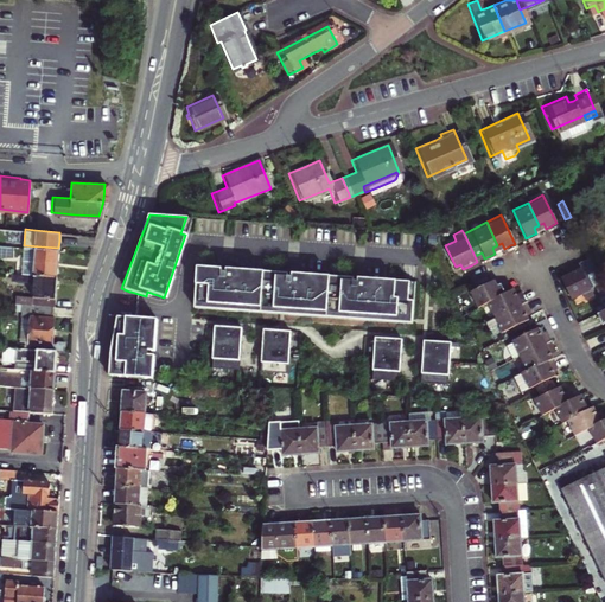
[(13,244),(0,243),(0,253),(13,255),(13,244)]
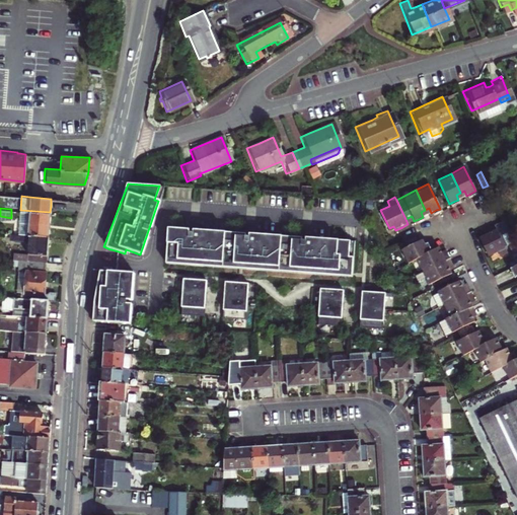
[(49,223),(50,212),(20,210),(18,232),(48,235),(49,223)]
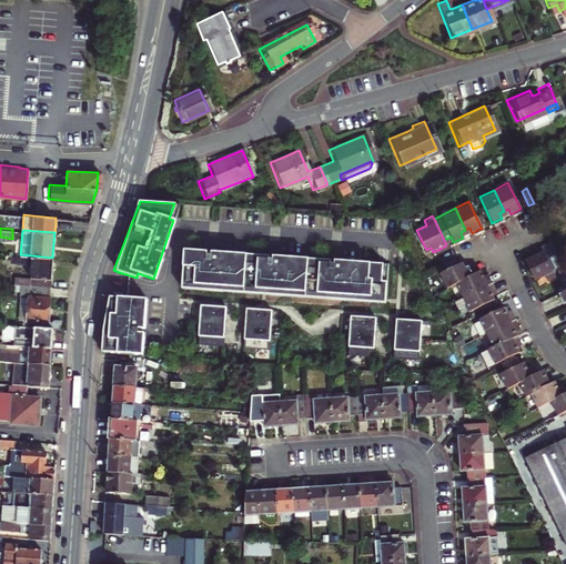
[(551,238),(539,242),(551,265),(562,260),(551,238)]
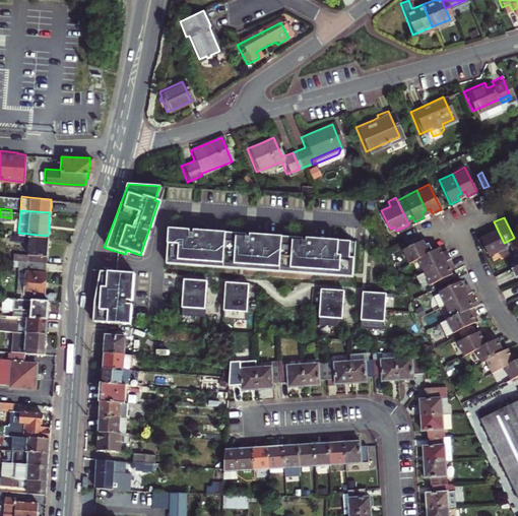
[(483,228),(486,232),(480,235),(489,253),(497,249),(500,254),(507,250),(504,243),(494,221),(487,226),(483,228)]
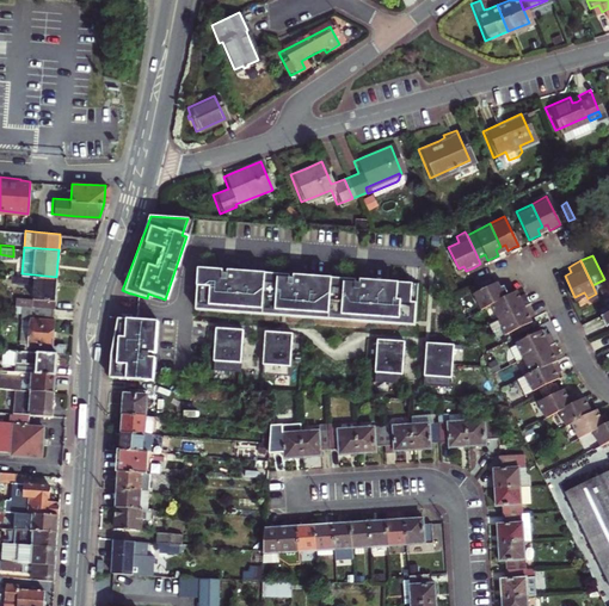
[(418,285),(198,269),(196,310),(416,327),(418,285)]
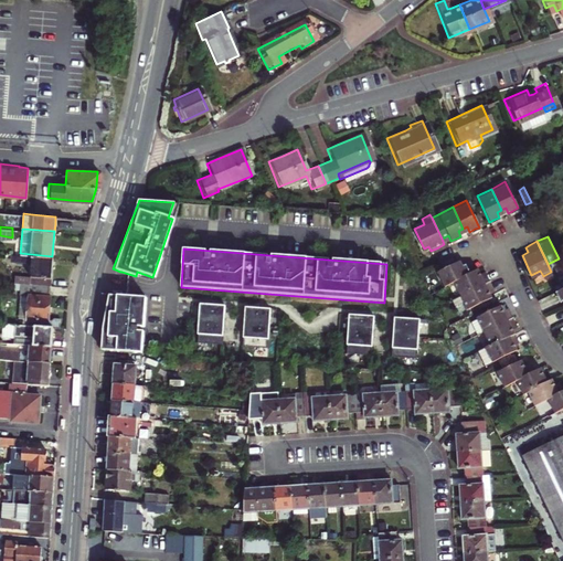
[(20,253),(11,252),(10,258),(31,261),(29,282),(48,283),(50,283),(51,270),(52,256),(20,253)]
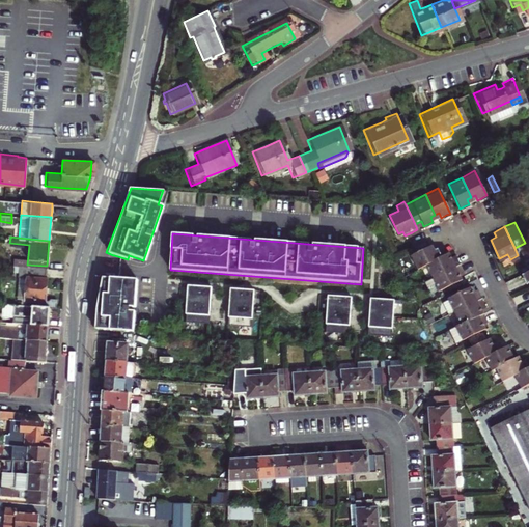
[(429,243),(411,251),(417,265),(425,260),(439,254),(437,249),(436,246),(432,248),(429,243)]
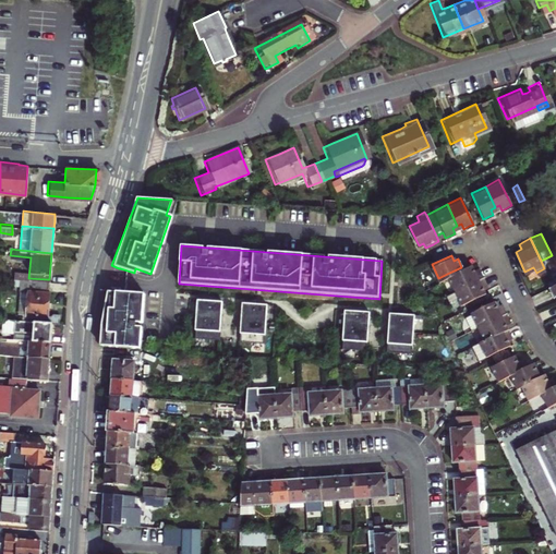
[(461,267),(447,274),(454,287),(483,273),(481,267),(479,264),(473,266),(471,262),(461,267)]
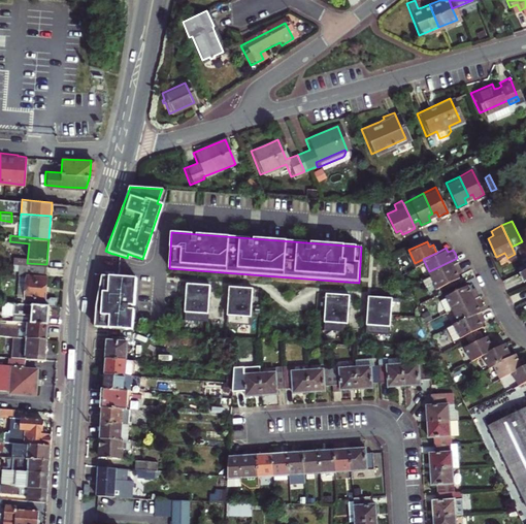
[(459,263),(457,258),(429,271),(420,275),(423,282),(431,277),(435,285),(458,273),(456,268),(461,266),(459,263)]
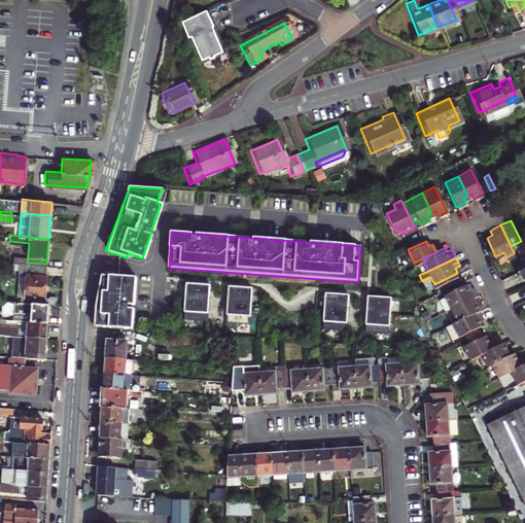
[(27,263),(7,260),(6,267),(29,268),(28,273),(26,273),(24,295),(25,295),(25,301),(48,303),(55,303),(56,294),(49,294),(46,300),(43,299),(44,284),(45,274),(43,274),(44,264),(27,263)]
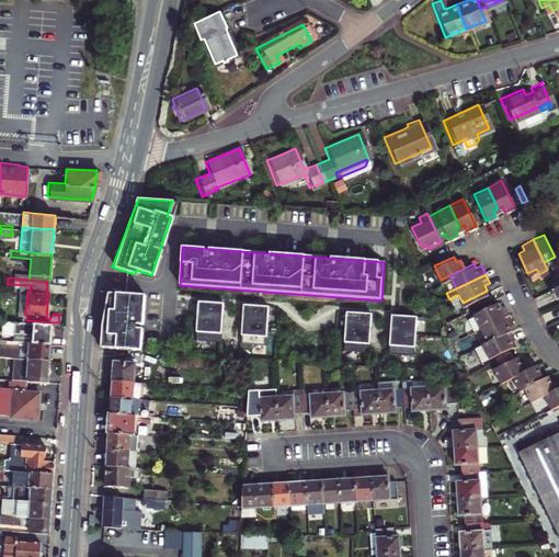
[(25,315),(27,291),(19,290),(16,314),(25,315)]
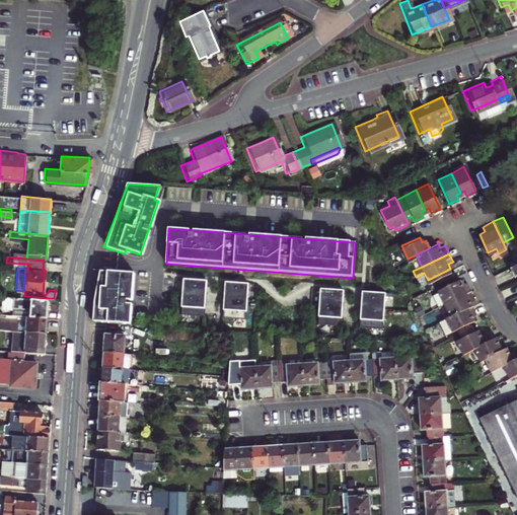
[(108,271),(98,271),(93,291),(91,321),(129,323),(132,273),(108,271)]
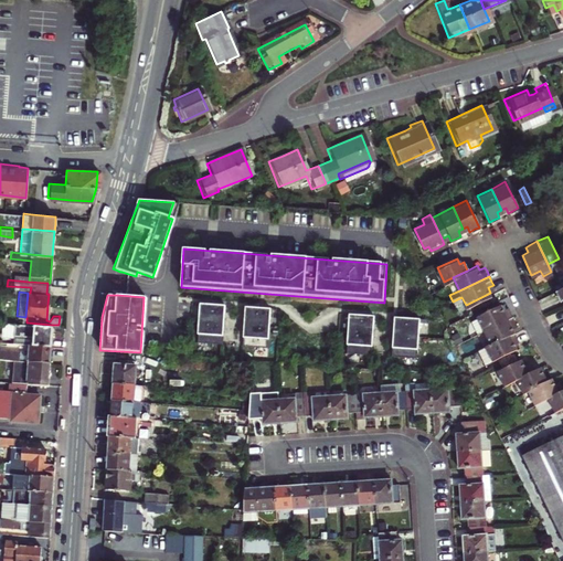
[(499,299),(475,311),(475,314),(469,317),(475,329),(481,326),(511,313),(508,307),(506,303),(501,305),(499,299)]
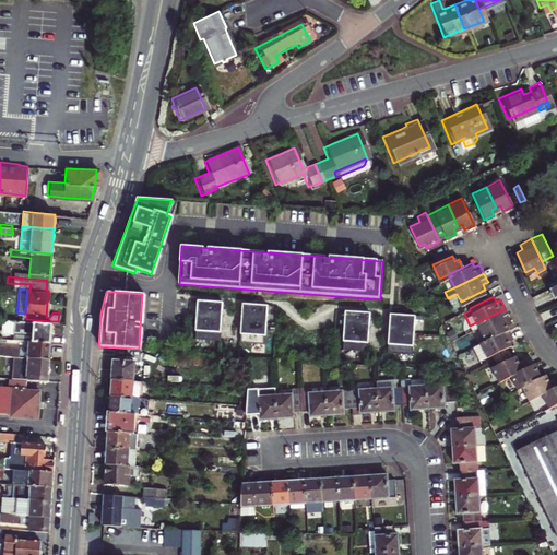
[(221,303),(196,300),(193,339),(217,341),(221,303)]
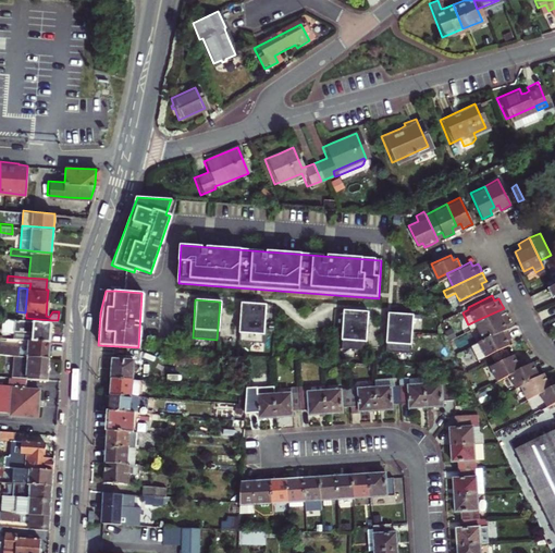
[(264,305),(239,303),(237,341),(261,343),(264,305)]
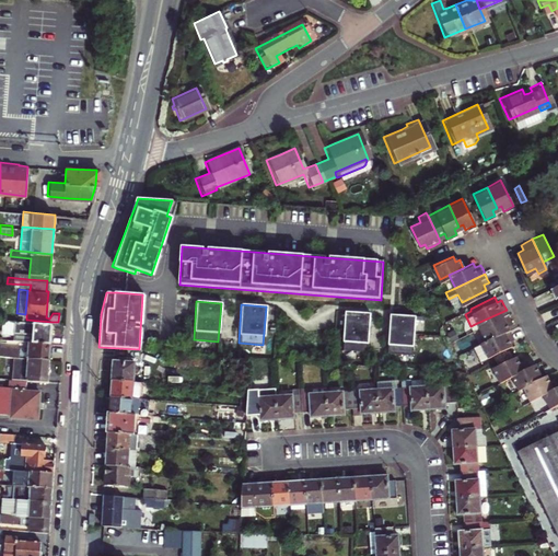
[(507,310),(477,323),(484,337),(508,325),(506,321),(510,319),(509,315),(507,310)]
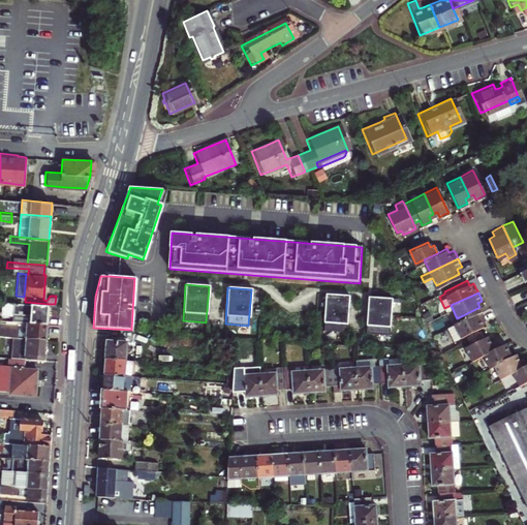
[(348,296),(324,295),(322,331),(346,332),(348,296)]
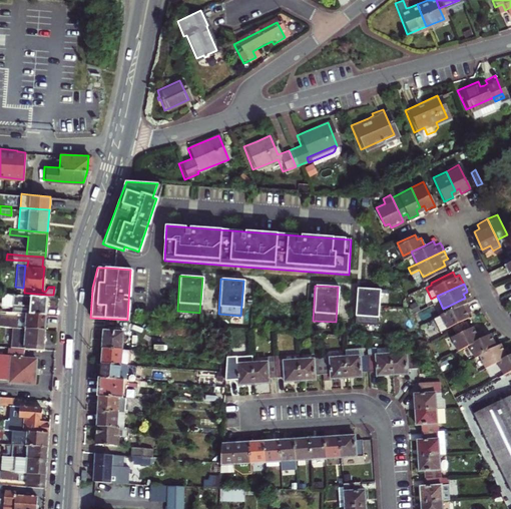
[(379,290),(356,288),(354,324),(377,325),(379,290)]
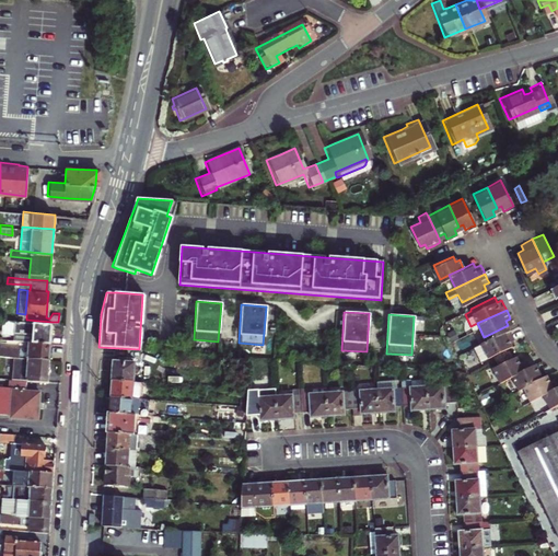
[(26,320),(2,317),(2,329),(13,331),(13,337),(28,339),(50,340),(51,332),(51,322),(26,320)]
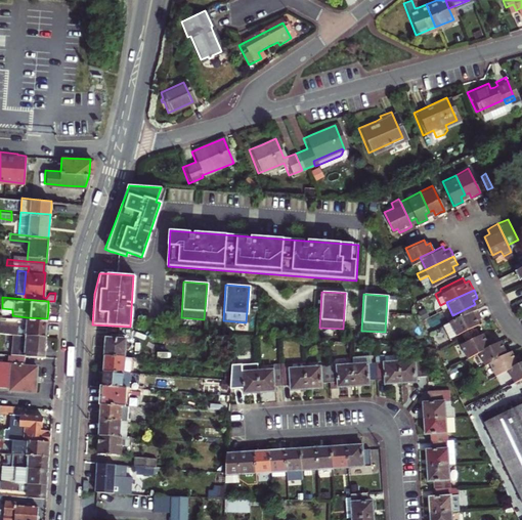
[(423,302),(416,305),(420,314),(427,310),(423,302)]
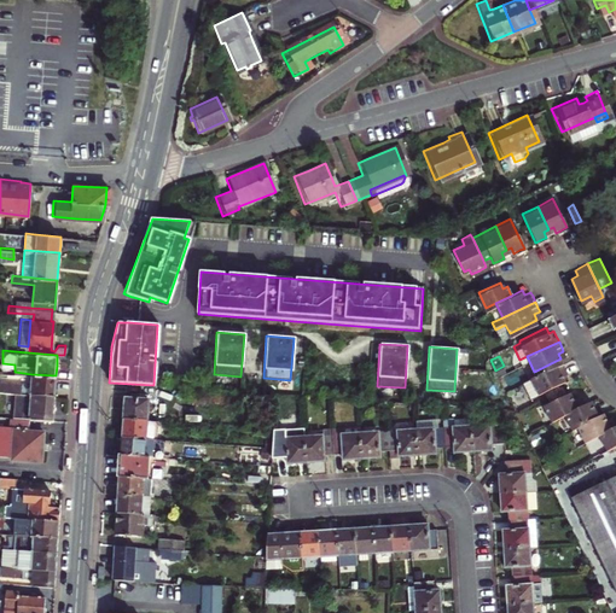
[(564,366),(561,358),(534,372),(529,374),(536,391),(563,378),(559,372),(565,368),(564,366)]
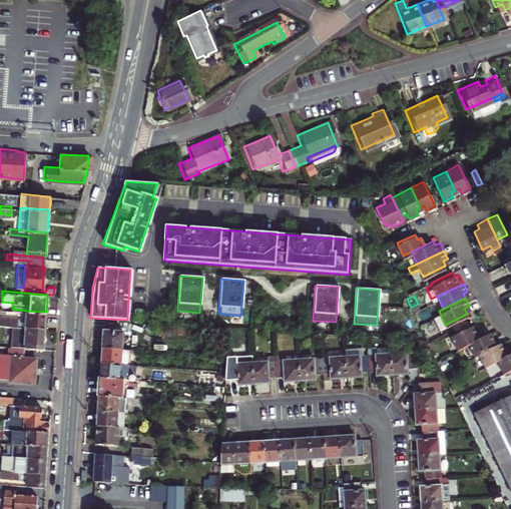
[(45,320),(46,312),(26,311),(25,318),(0,315),(0,323),(12,325),(45,327),(45,320)]
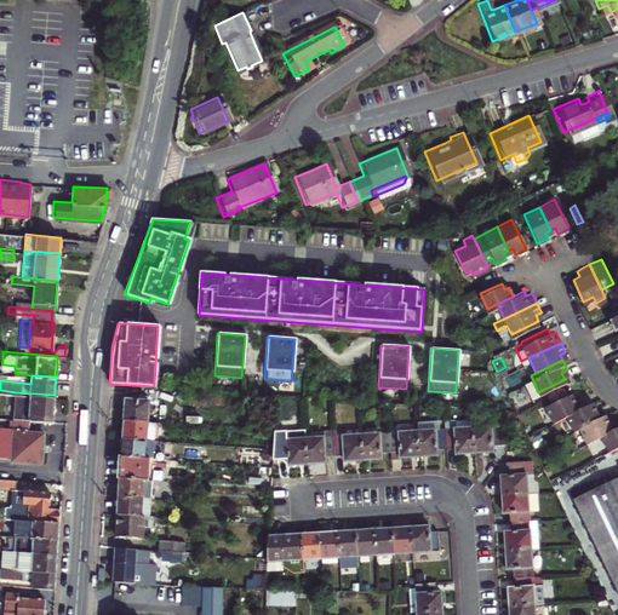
[(544,403),(550,418),(564,411),(583,402),(581,397),(578,392),(573,395),(571,390),(544,403)]
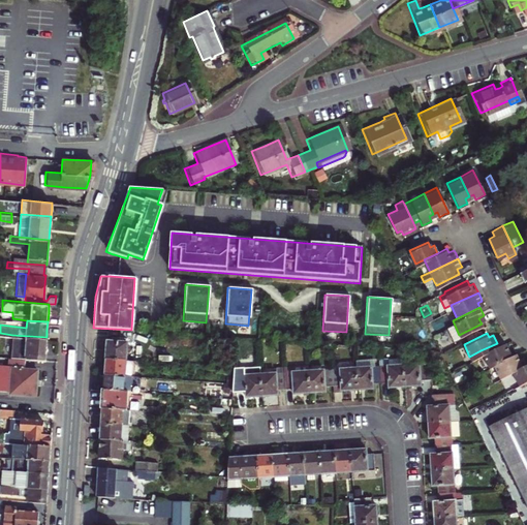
[(45,347),(47,337),(12,335),(11,356),(24,357),(44,359),(45,347)]
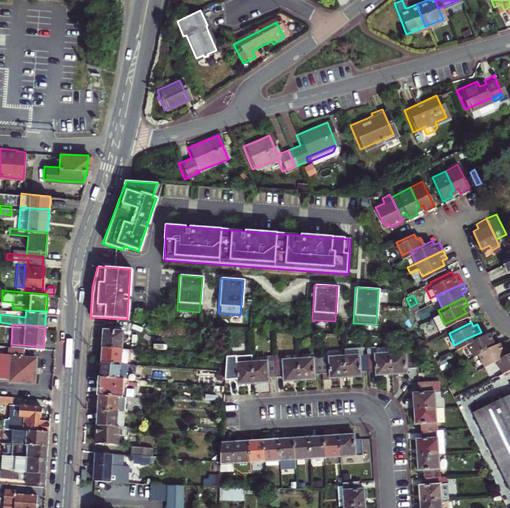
[(488,328),(481,332),(465,339),(471,352),(476,349),(499,339),(497,335),(495,331),(490,333),(488,328)]
